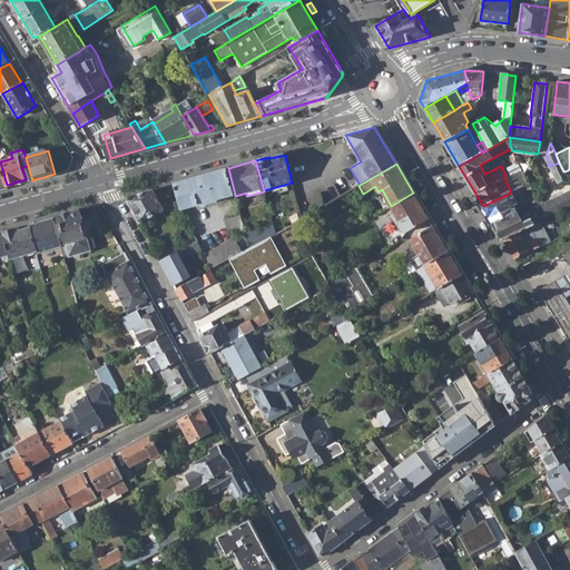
[(175,184),(183,209),(200,205),(200,206),(218,202),(217,199),(235,195),(228,168),(175,184)]
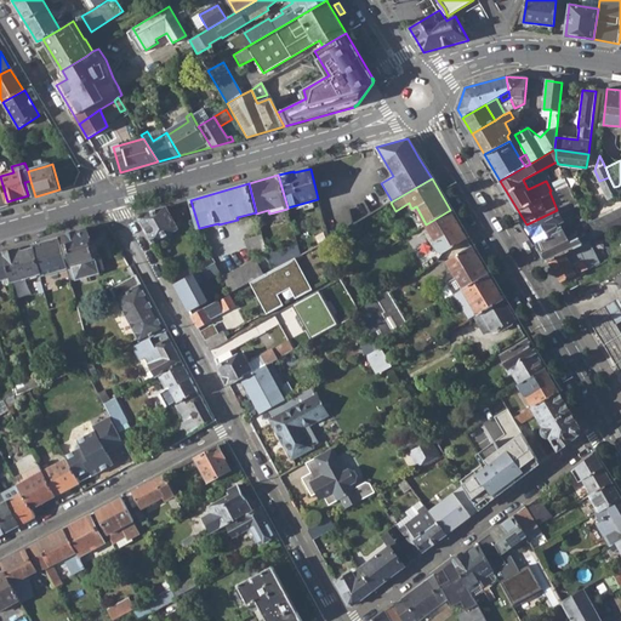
[(556,193),(562,206),(570,203),(575,200),(568,187),(556,193)]
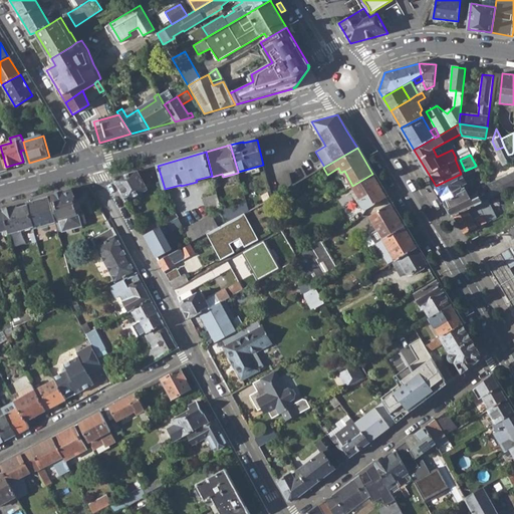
[(476,166),(472,168),(476,177),(481,174),(477,166),(476,166)]
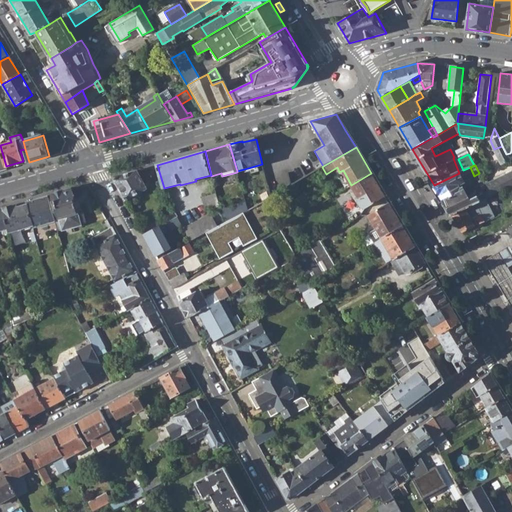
[(434,185),(443,200),(462,191),(461,187),(458,189),(457,185),(474,176),(470,167),(463,170),(459,173),(434,185)]
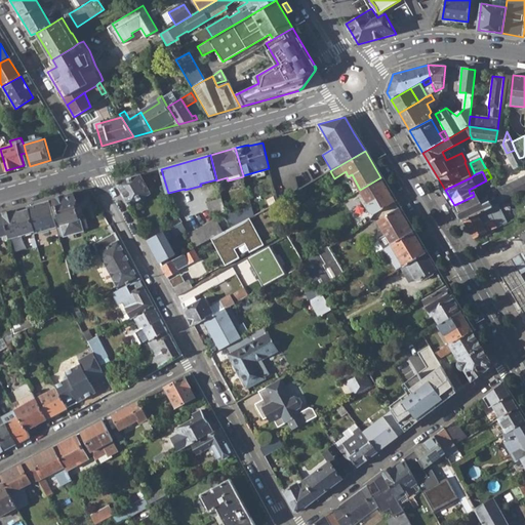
[(118,186),(129,205),(151,193),(140,174),(120,180),(118,186)]
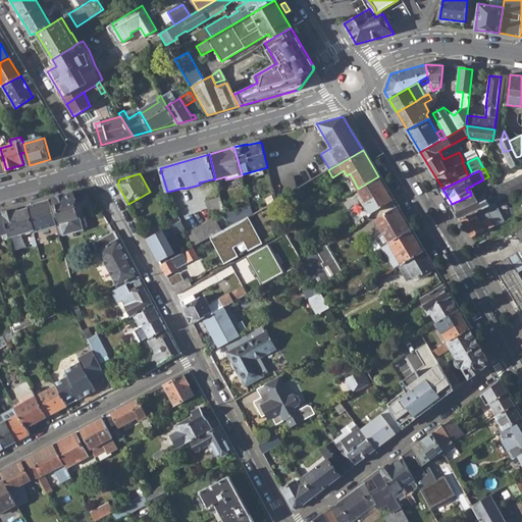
[(375,197),(380,206),(393,199),(378,176),(358,189),(366,202),(375,197)]
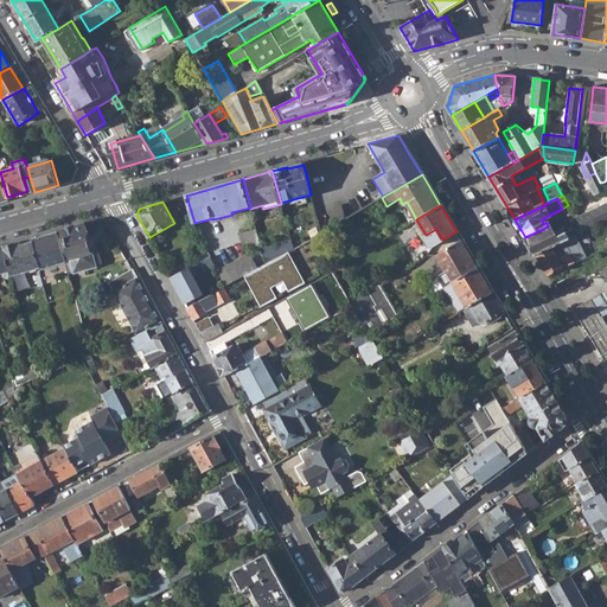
[(562,212),(564,218),(566,218),(573,215),(569,208),(562,212)]
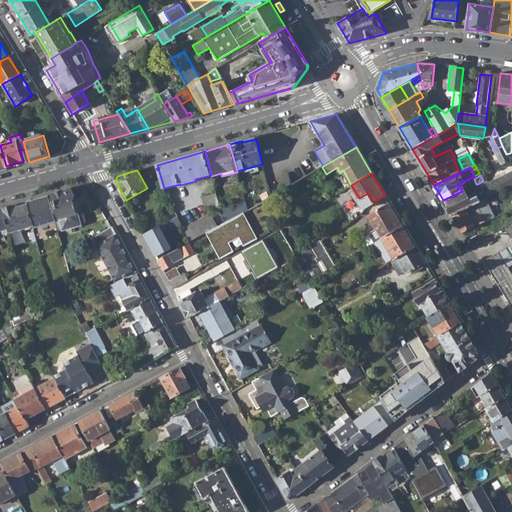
[(501,178),(506,189),(511,186),(507,175),(501,178)]
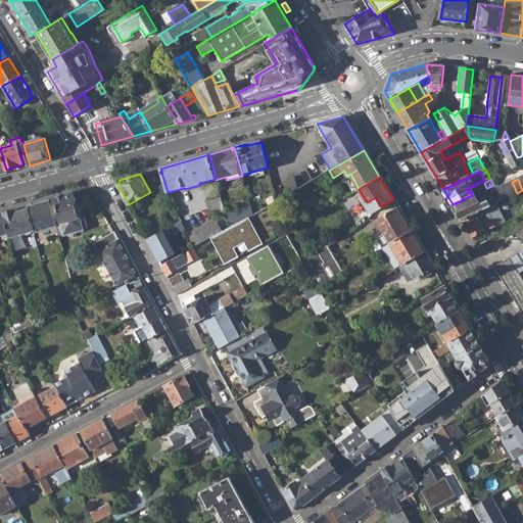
[(507,184),(512,196),(517,193),(512,182),(507,184)]
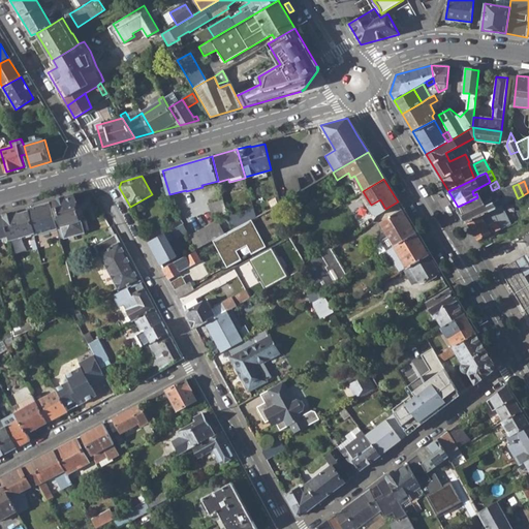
[(504,197),(506,204),(518,198),(512,186),(504,190),(501,191),(502,193),(504,197)]
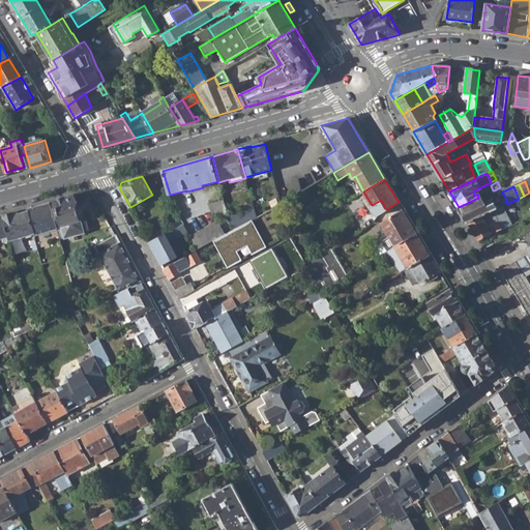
[(497,196),(503,194),(502,192),(501,189),(500,187),(494,190),(497,196)]
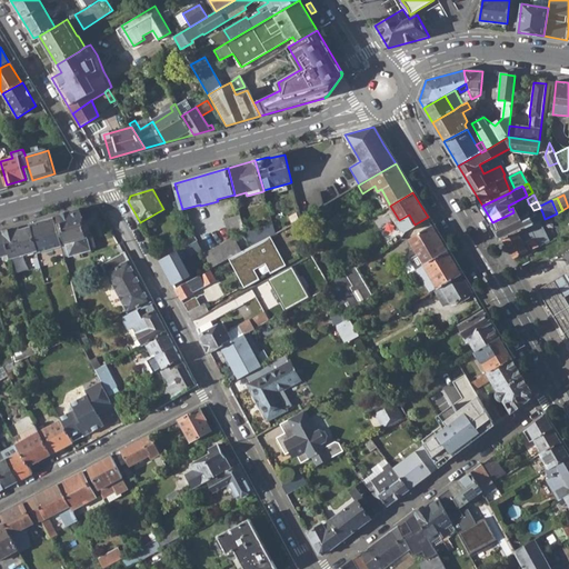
[(386,209),(376,213),(379,220),(390,213),(387,208),(386,209)]
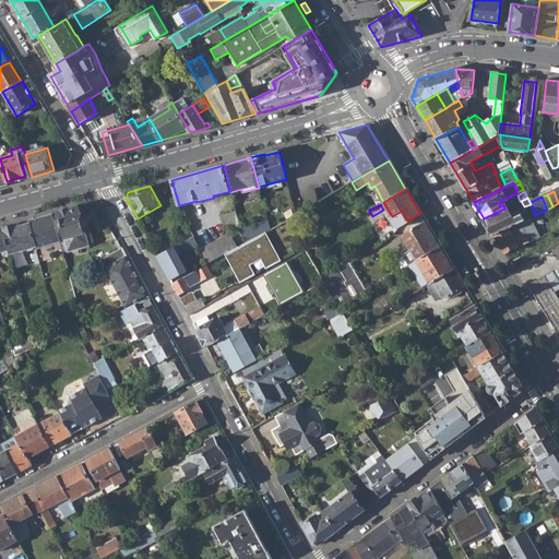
[(78,206),(59,213),(69,251),(90,246),(78,206)]
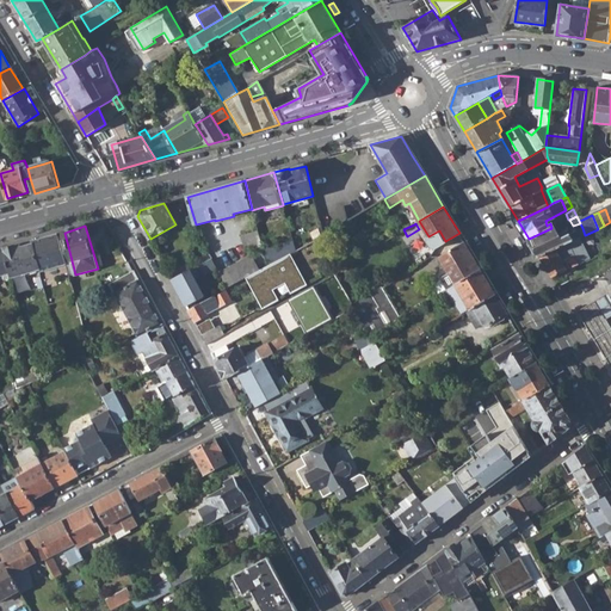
[(585,235),(582,228),(568,234),(565,226),(553,230),(551,228),(529,239),(539,257),(568,244),(585,235)]
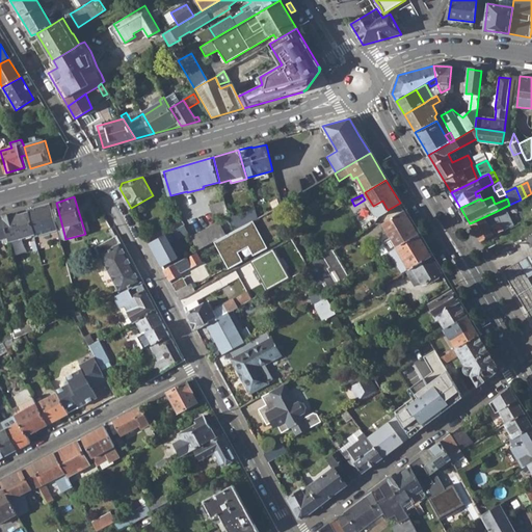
[(209,204),(212,217),(228,214),(223,201),(209,204)]
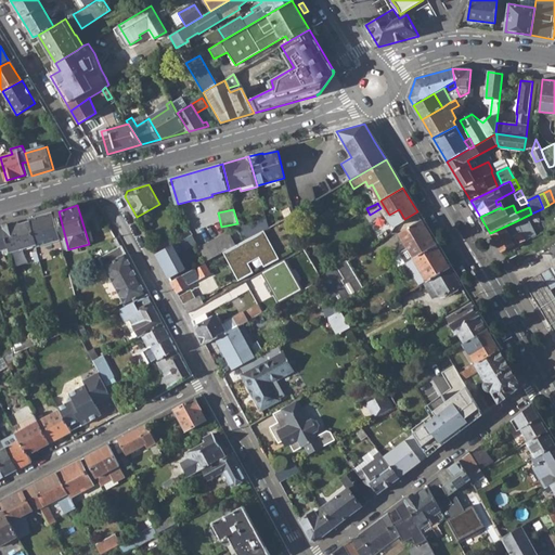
[(63,250),(68,249),(59,211),(53,213),(61,241),(63,250)]
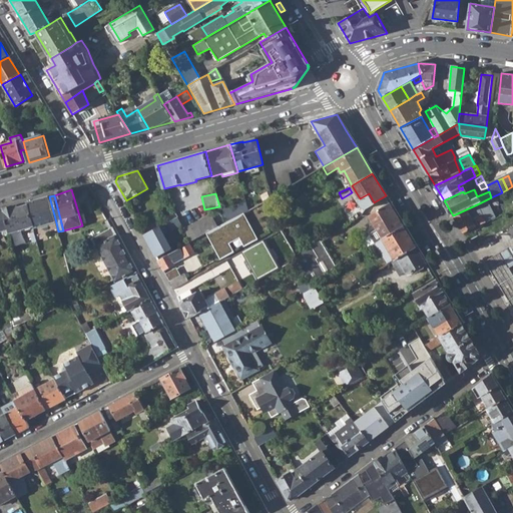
[(3,209),(10,233),(34,226),(34,228),(56,222),(49,196),(27,202),(28,205),(15,208),(14,205),(3,209)]
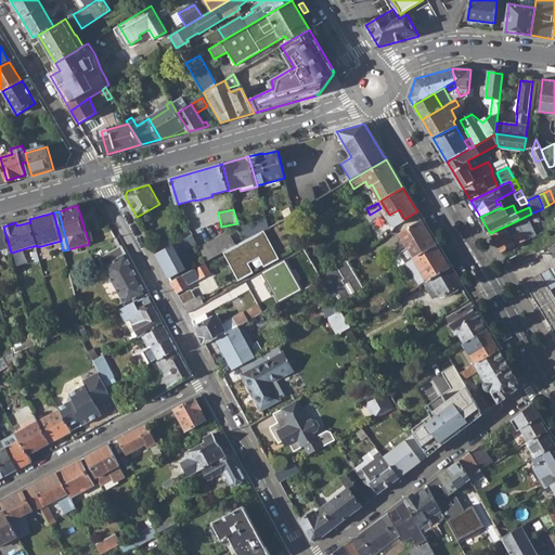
[(470,215),(467,217),(473,228),(477,226),(470,215)]
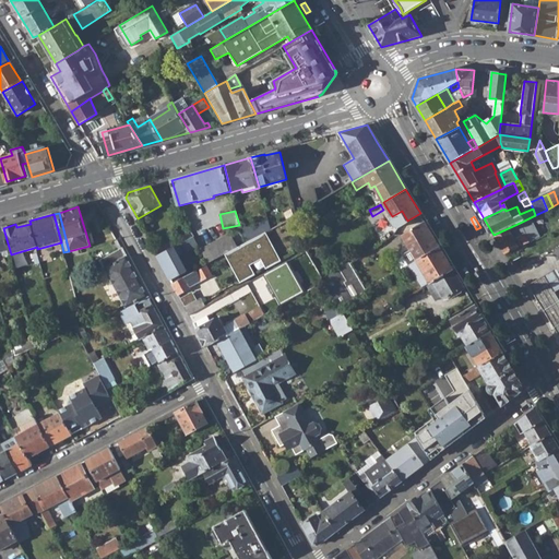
[(247,237),(272,228),(270,219),(244,227),(247,237)]
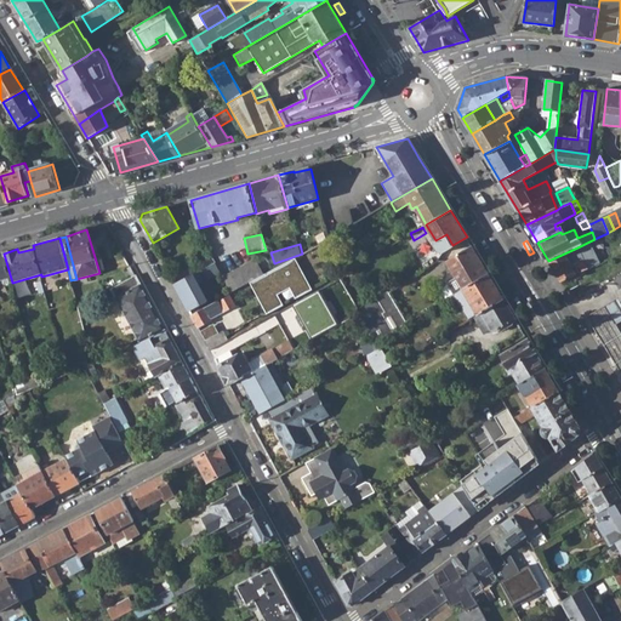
[(448,260),(463,289),(489,274),(472,245),(448,260)]
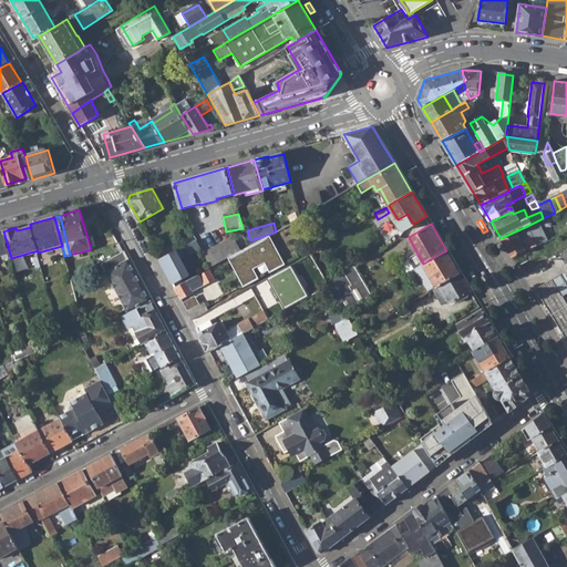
[(501,238),(512,258),(537,246),(527,226),(501,238)]
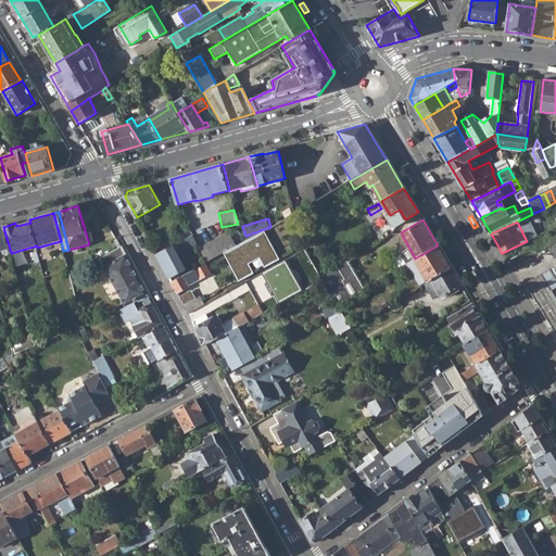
[(364,237),(369,245),(387,236),(381,226),(364,237)]
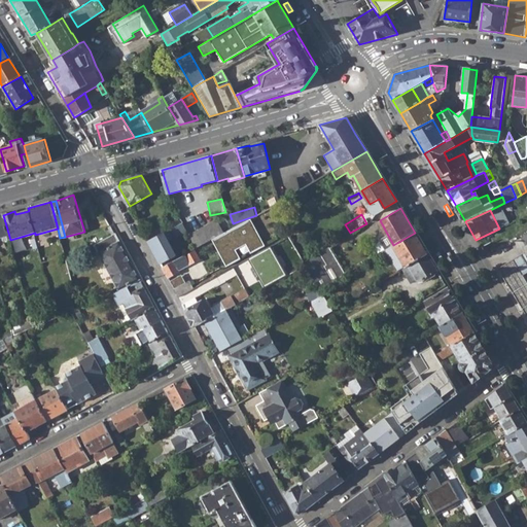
[(0,215),(0,244),(5,243),(4,241),(10,240),(3,215),(0,215)]
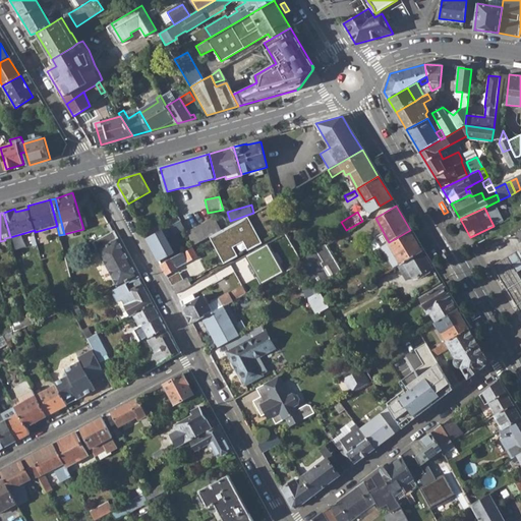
[(222,230),(210,237),(224,263),(238,254),(233,245),(243,240),(248,249),(262,241),(247,216),(222,230)]
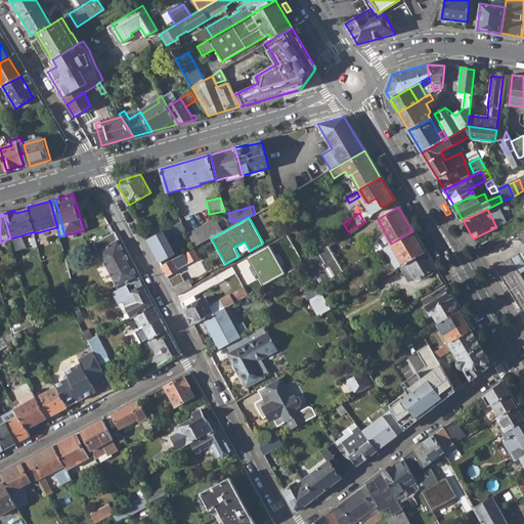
[(188,233),(195,247),(211,238),(223,231),(216,218),(188,233)]
